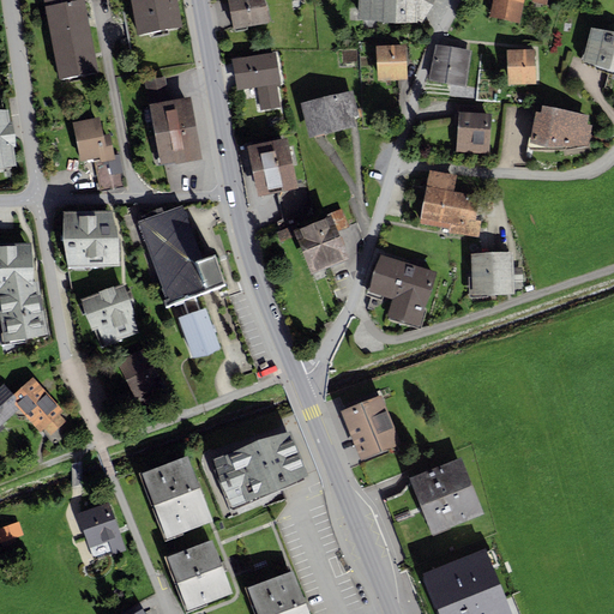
[(84,0),(43,0),(59,80),(98,73),(84,0)]
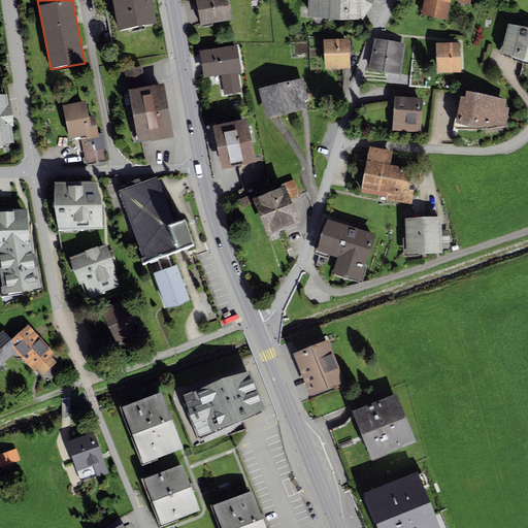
[(111,0),(118,31),(157,24),(152,0),(111,0)]
